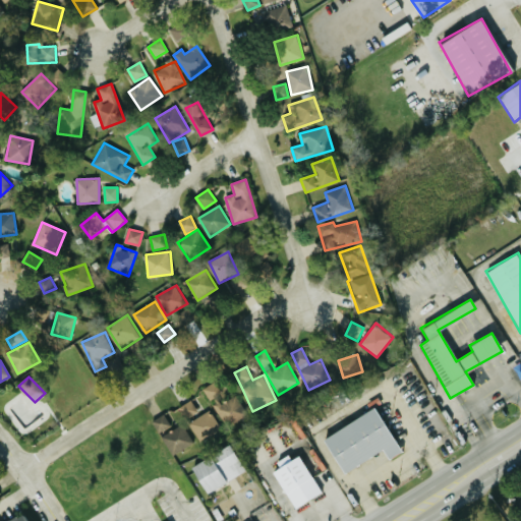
[(205,388),(227,427),(247,415),(236,395),(226,401),(215,382),(205,388)]
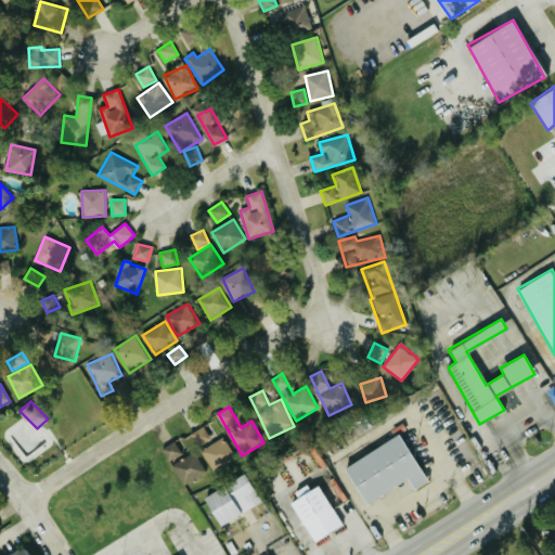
[(196,447),(211,438),(205,426),(190,435),(196,447)]
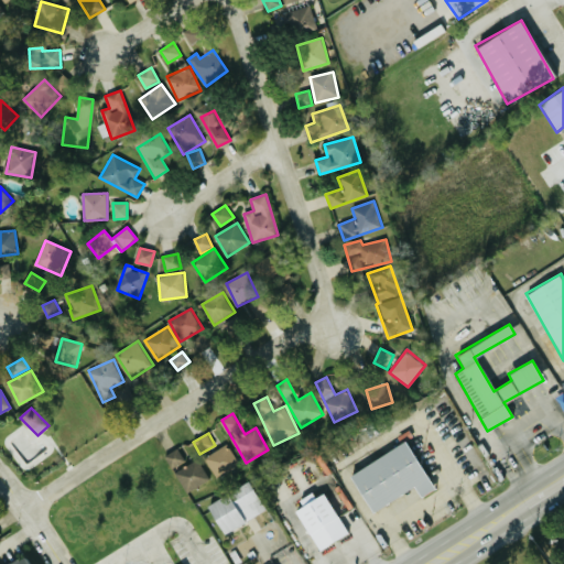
[(414,488),(420,497),(433,490),(407,442),(349,474),(370,512),(414,488)]
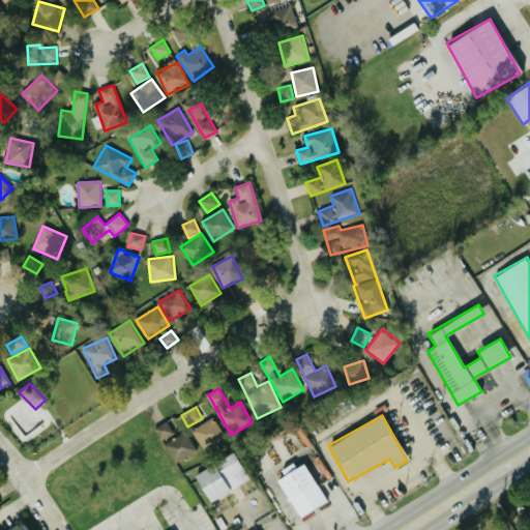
[(205,449),(226,435),(214,416),(193,431),(205,449)]
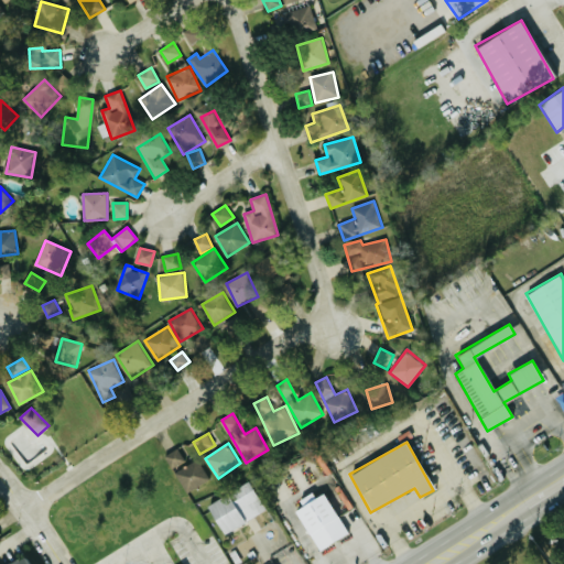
[(173,469),(186,461),(177,447),(164,456),(173,469)]
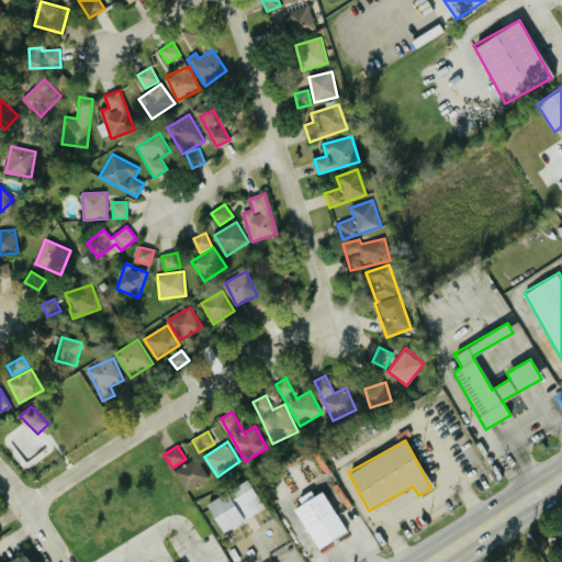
[(186,492),(210,478),(198,457),(173,472),(186,492)]
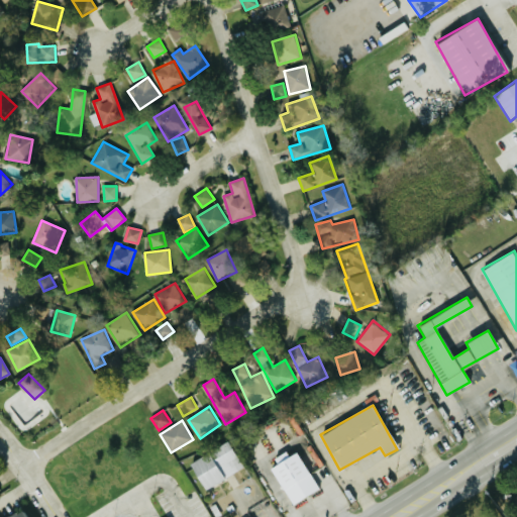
[(190,461),(202,490),(243,471),(230,442),(190,461)]
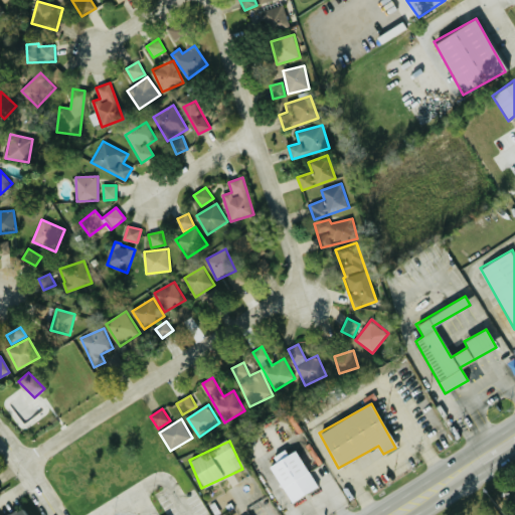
[(271,465),(288,502),(316,489),(297,450),(287,455),(284,451),(273,456),(276,463),(271,465)]
